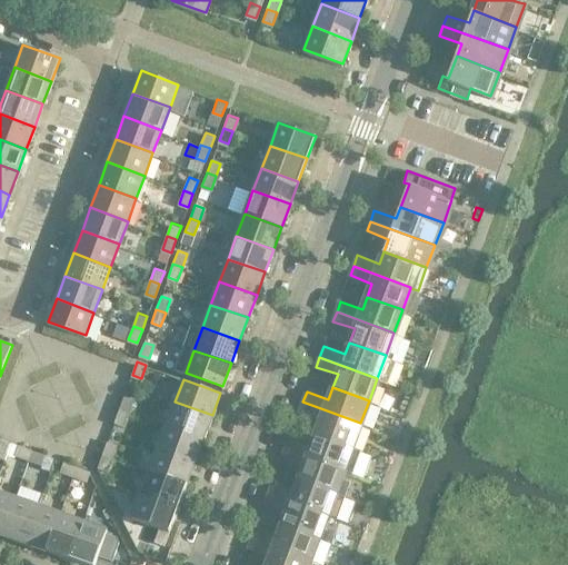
[(125,395),(120,408),(129,412),(135,398),(125,395)]
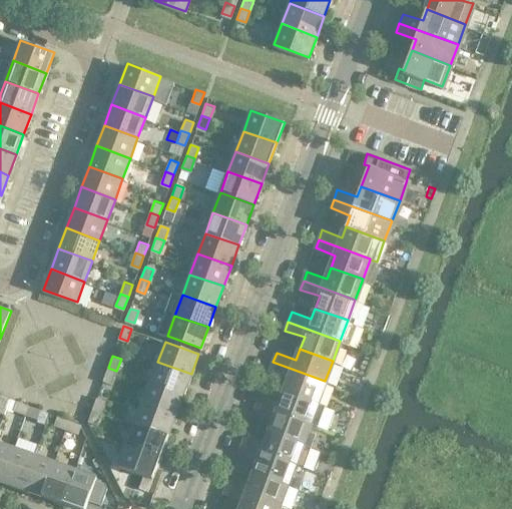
[(157,362),(149,383),(183,395),(191,374),(157,362)]
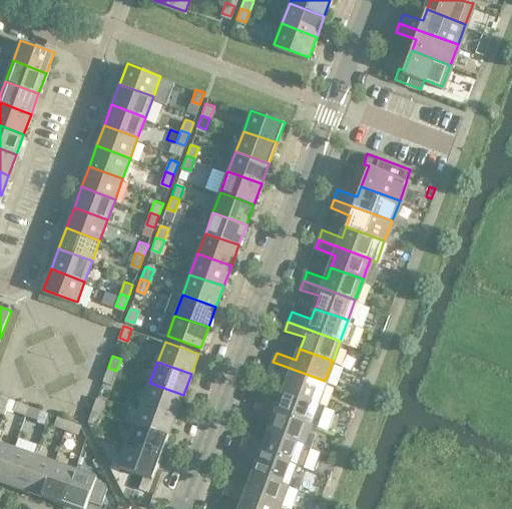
[(325,381),(273,362),(270,371),(290,378),(285,390),(318,402),(325,381)]
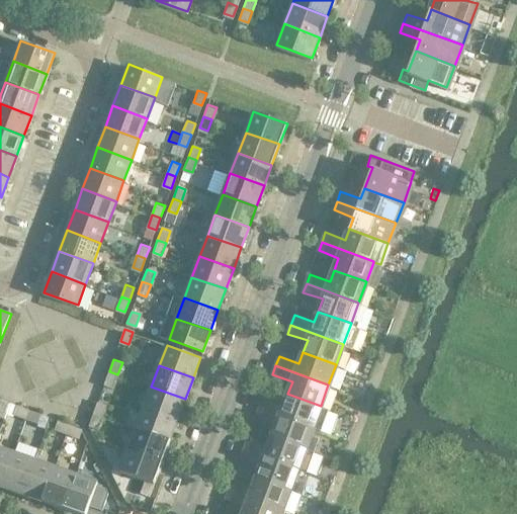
[(109,371),(104,382),(113,386),(117,374),(109,371)]
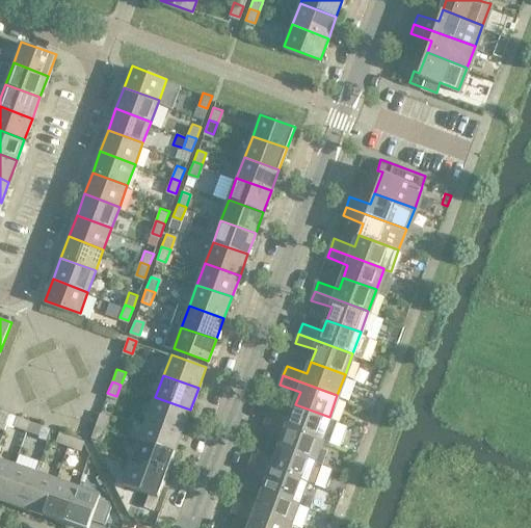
[(155,397),(148,418),(182,431),(190,410),(155,397)]
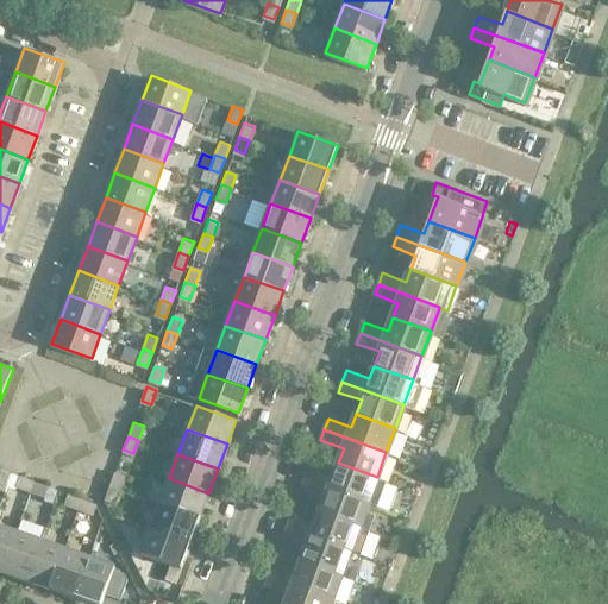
[(311,467),(306,478),(368,501),(377,477),(338,463),(333,476),(311,467)]
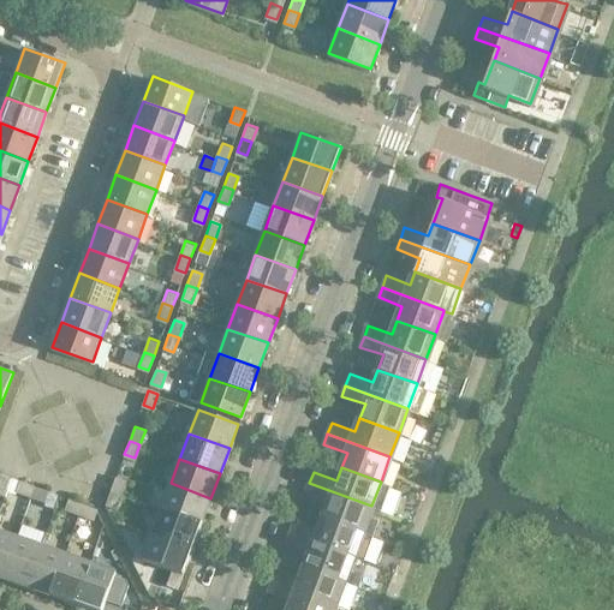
[(117,474),(112,489),(121,492),(127,478),(117,474)]
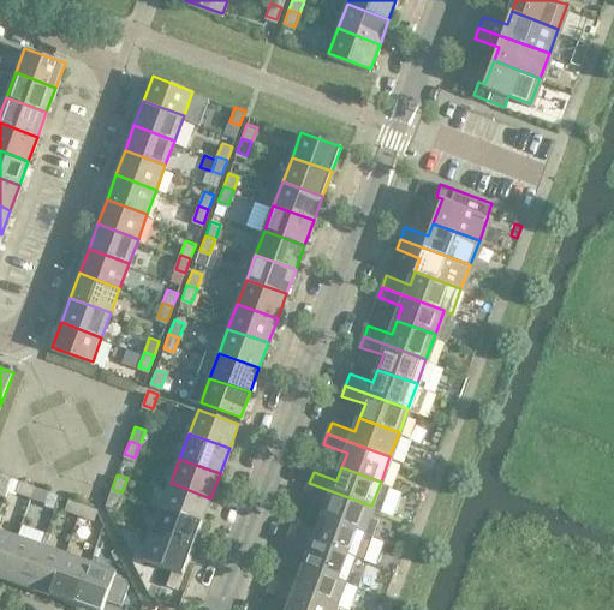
[(21,479),(17,489),(31,495),(35,484),(21,479)]
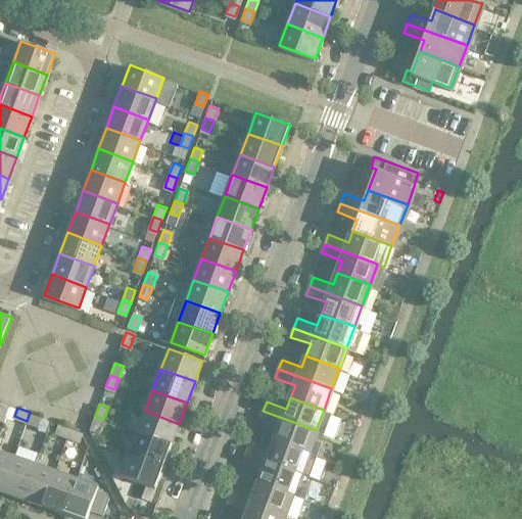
[(137,432),(172,444),(179,424),(145,411),(137,432)]
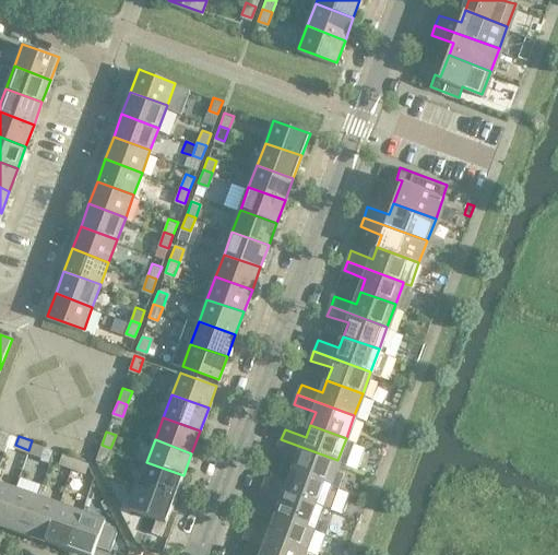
[(337,460),(281,439),(277,449),(299,457),(294,470),(330,482),(337,460)]
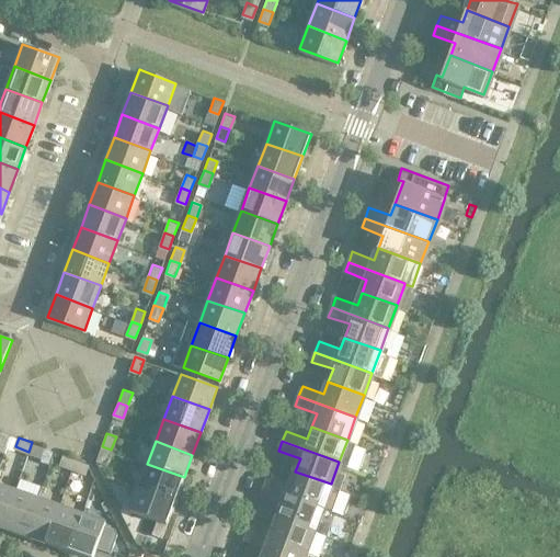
[(32,442),(29,452),(42,456),(45,447),(32,442)]
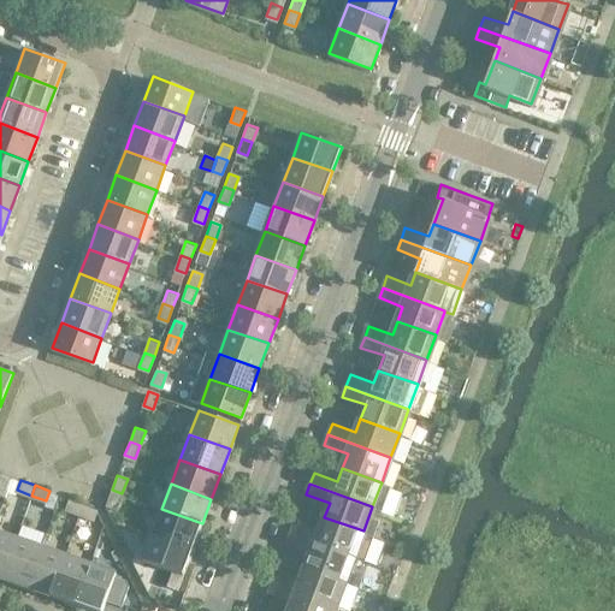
[(112,490),(107,503),(117,508),(118,505),(126,508),(130,499),(122,496),(122,493),(112,490)]
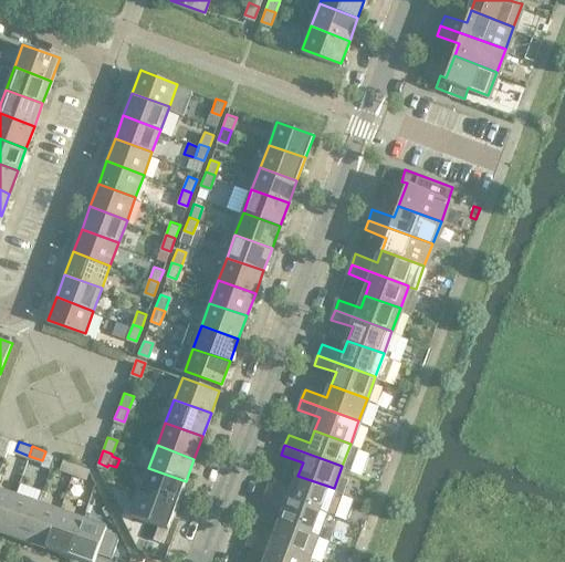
[(64,458),(61,467),(73,471),(77,462),(64,458)]
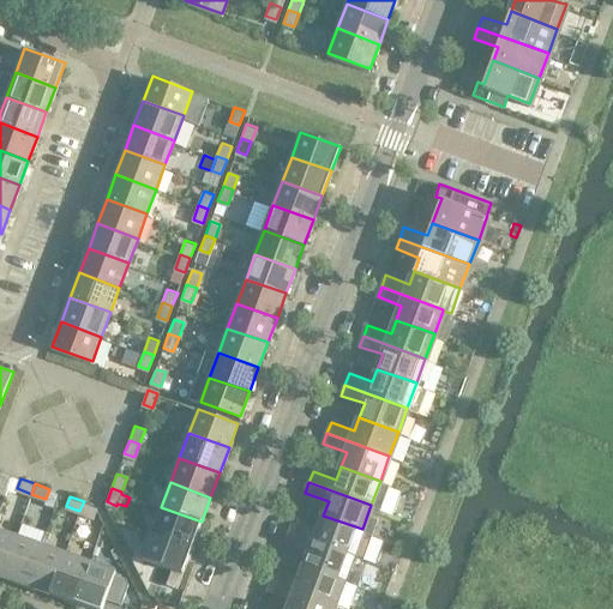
[(84,501),(79,511),(94,517),(97,507),(84,501)]
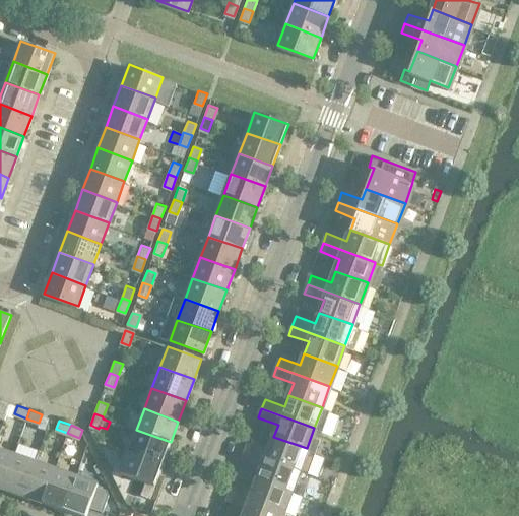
[(136,430),(128,451),(163,463),(171,442),(136,430)]
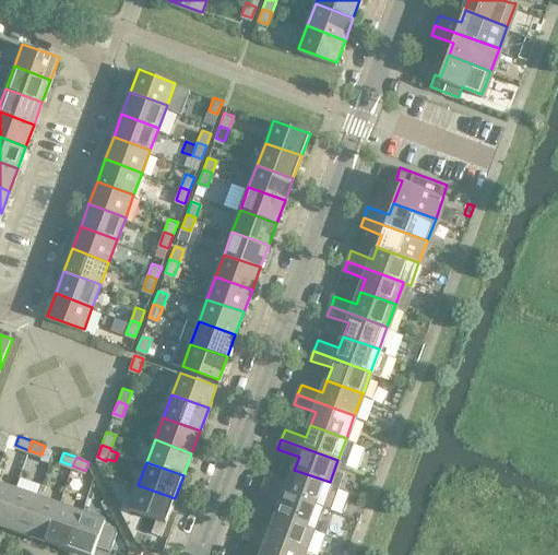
[(269,473),(264,484),(321,505),(330,482),(294,470),(289,481),(269,473)]
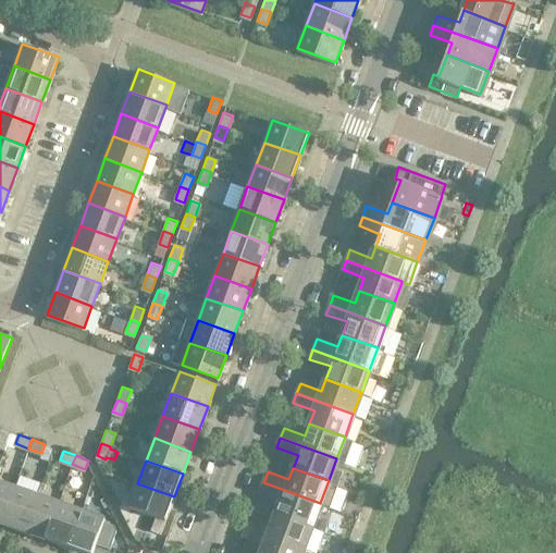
[(0,479),(0,520),(2,521),(15,484),(0,479)]
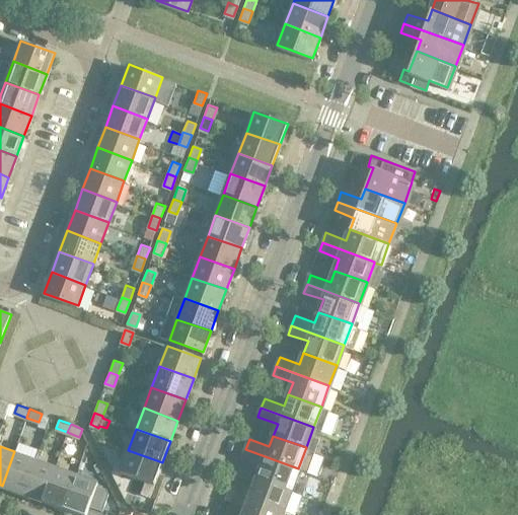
[(298,468),(245,449),(242,457),(263,464),(257,476),(291,489),(298,468)]
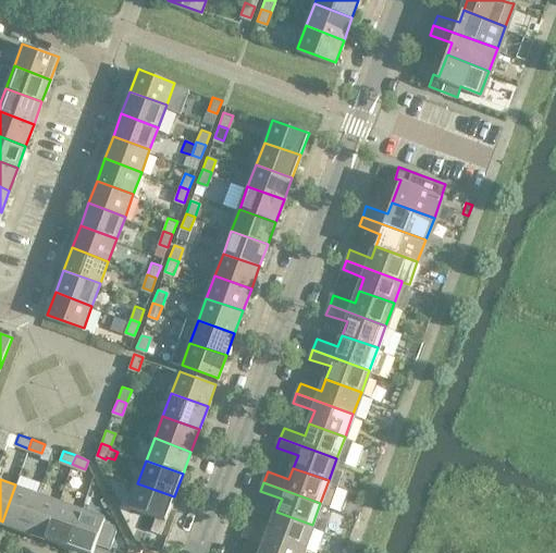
[(137,483),(130,505),(157,515),(152,528),(161,531),(174,496),(137,483)]
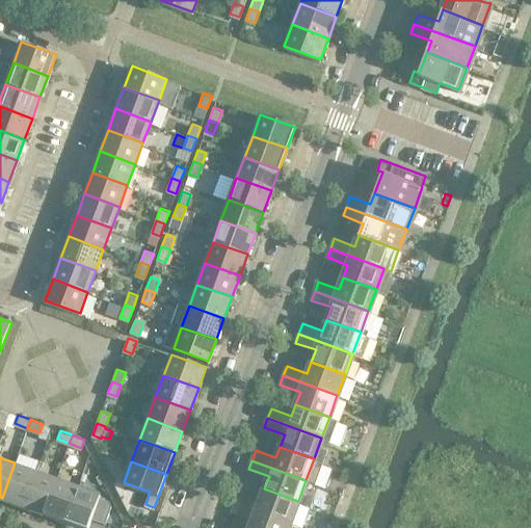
[(15,463),(2,498),(24,506),(36,471),(15,463)]
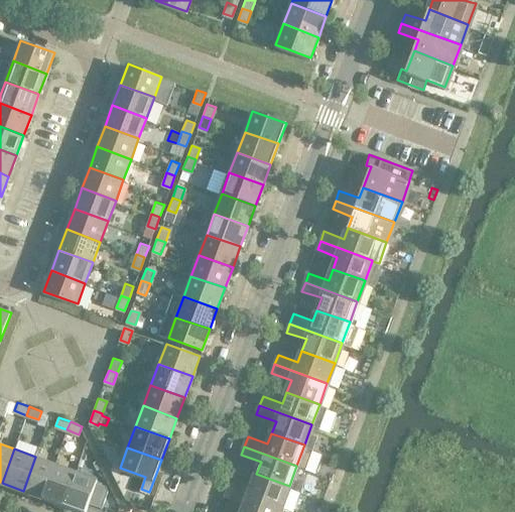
[(35,457),(23,491),(44,498),(55,464),(35,457)]
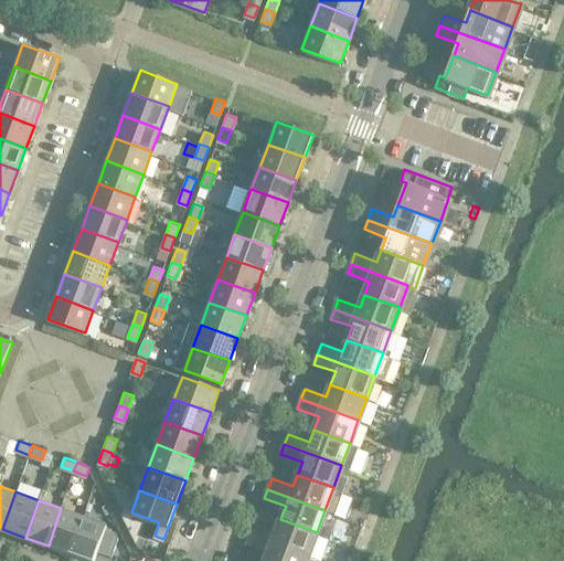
[(61,508),(49,546),(71,553),(84,516),(61,508)]
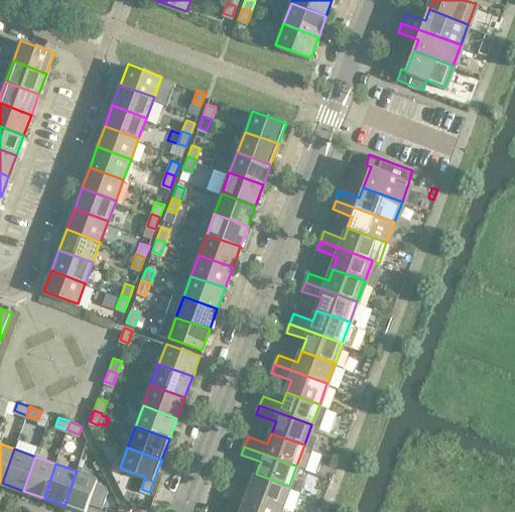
[(77,471),(65,505),(84,511),(99,511),(101,508),(89,504),(98,479),(77,471)]
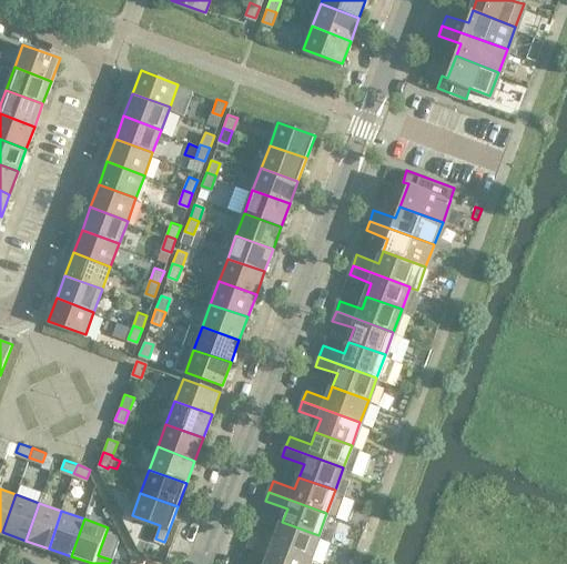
[(256,526),(252,536),(310,557),(319,535),(282,522),(277,534),(256,526)]
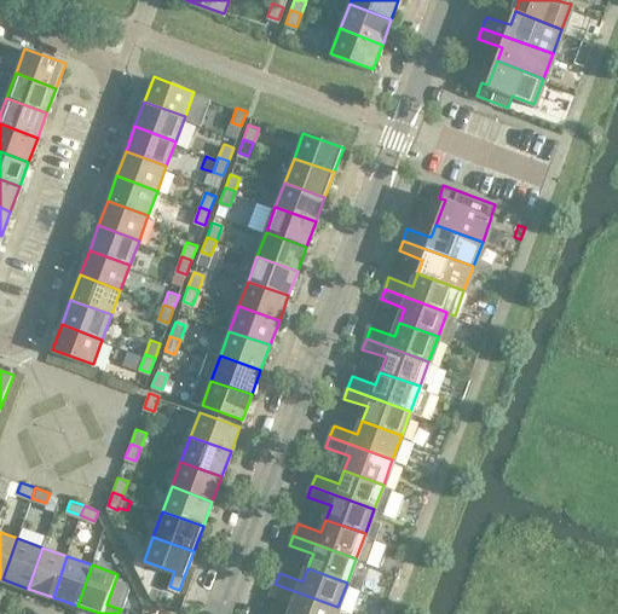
[(334,613),(338,607),(275,584),(271,595),(295,602),(290,613),(334,613)]
